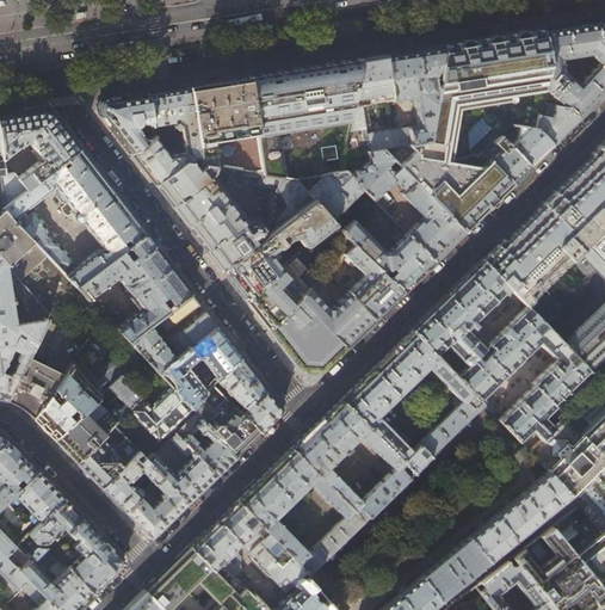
[(551,66),(548,94),(545,104),(561,106),(572,109),(582,118),(584,117),(604,94),(604,22),(599,23),(570,28),(547,31),(551,66)]
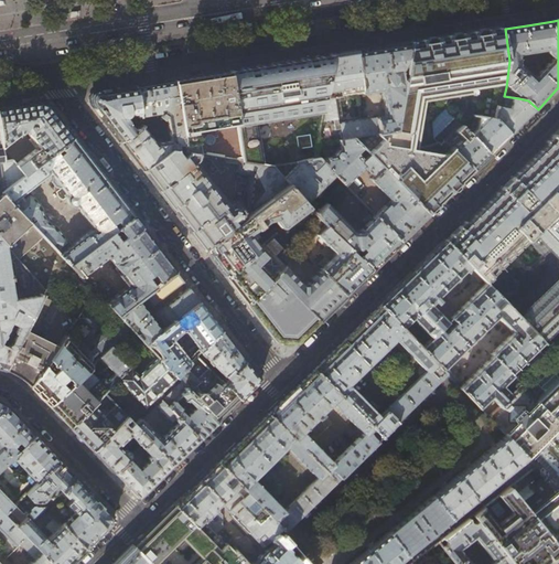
[(367,149),(374,155),(387,168),(433,216),(445,204),(468,181),(479,171),(458,150),(457,149),(450,156),(417,151),(429,104),(476,96),(475,92),(506,87),(509,61),(505,29),(481,32),(432,41),(415,43),(398,131),(382,134),(368,137),(358,139),(367,149)]
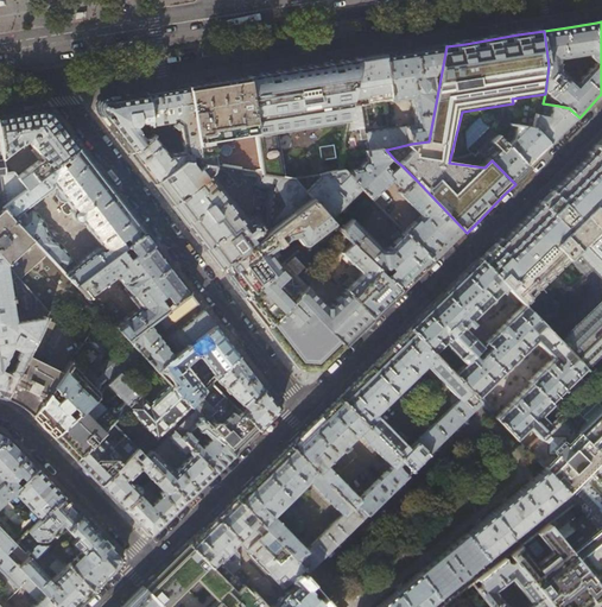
[(416,51),(387,56),(394,100),(394,101),(414,97),(418,126),(409,127),(411,144),(429,141),(447,46),(416,51)]
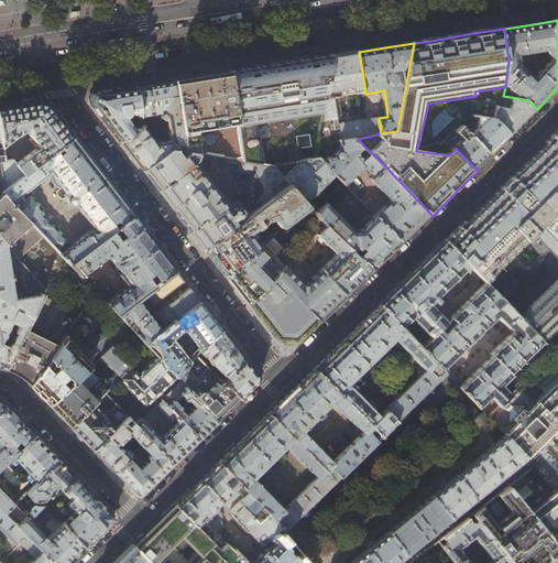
[(347,54),(337,55),(327,114),(321,145),(342,141),(358,139),(368,137),(364,120),(342,123),(338,98),(345,97),(343,95),(360,93),(360,94),(365,93),(359,52),(347,54)]
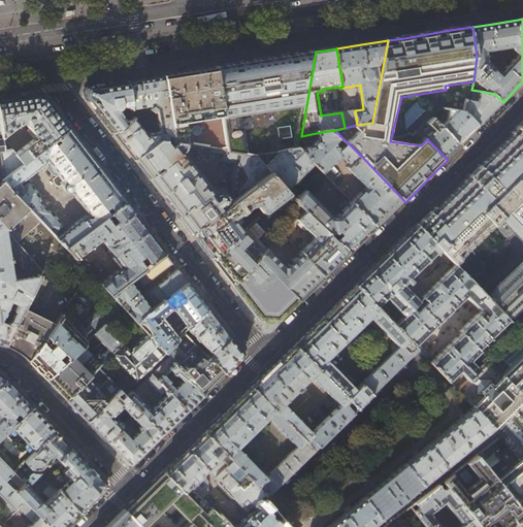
[(234,65),(219,68),(232,152),(234,153),(248,155),(241,117),(306,106),(316,52),(283,58),(234,65)]
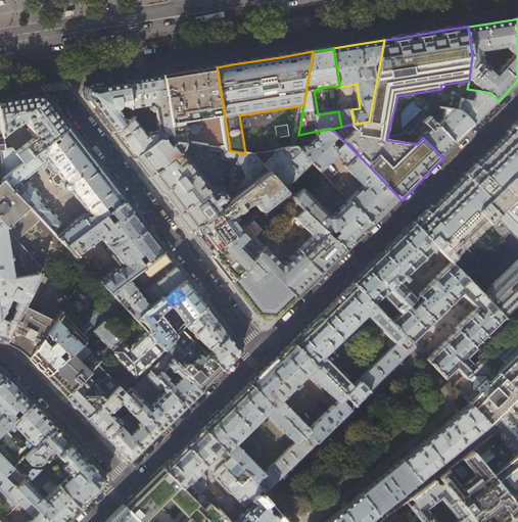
[(190,72),(165,76),(176,141),(179,142),(189,144),(229,150),(230,150),(217,67),(190,72)]
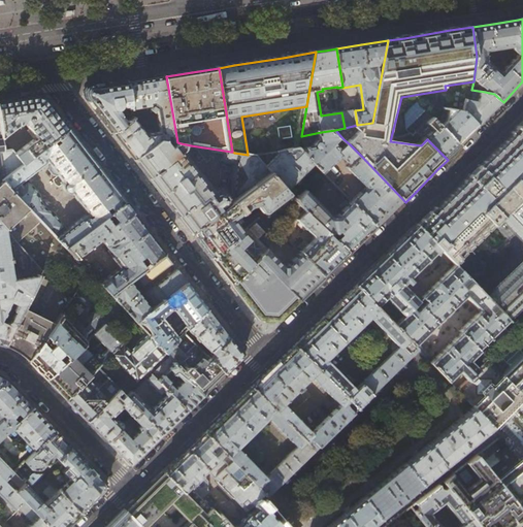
[(148,79),(131,81),(135,110),(156,106),(154,109),(157,112),(159,109),(160,109),(163,132),(164,140),(172,141),(177,142),(166,76),(148,79)]
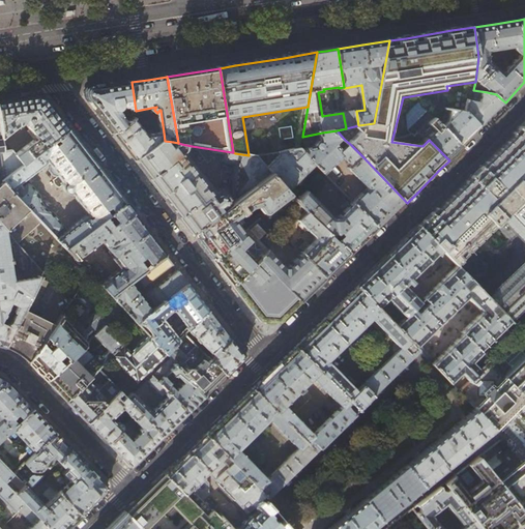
[(99,87),(100,88),(97,87),(94,88),(93,88),(91,90),(90,92),(89,93),(89,95),(90,97),(92,100),(94,103),(93,103),(118,135),(137,119),(136,111),(132,82),(117,84),(107,86),(99,87)]
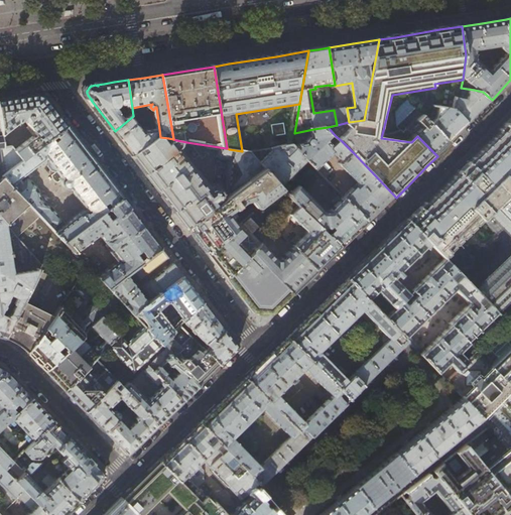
[(494,101),(492,100),(483,92),(474,90),(472,101),(459,98),(459,100),(456,110),(471,123),(481,114),(494,101)]
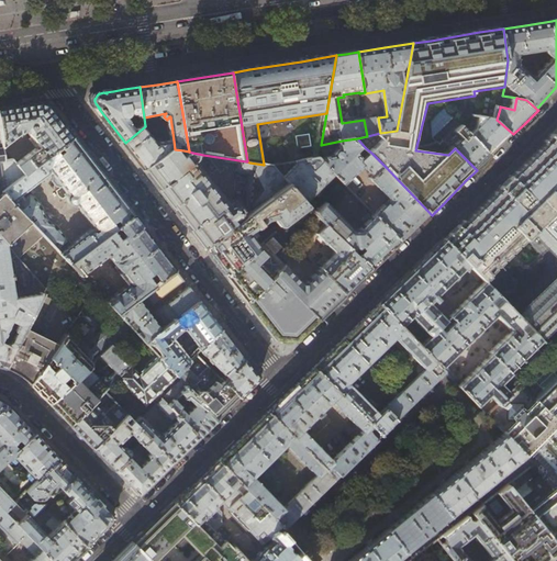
[(44,102),(25,104),(0,109),(6,147),(29,176),(77,137),(63,120),(51,105),(44,102)]
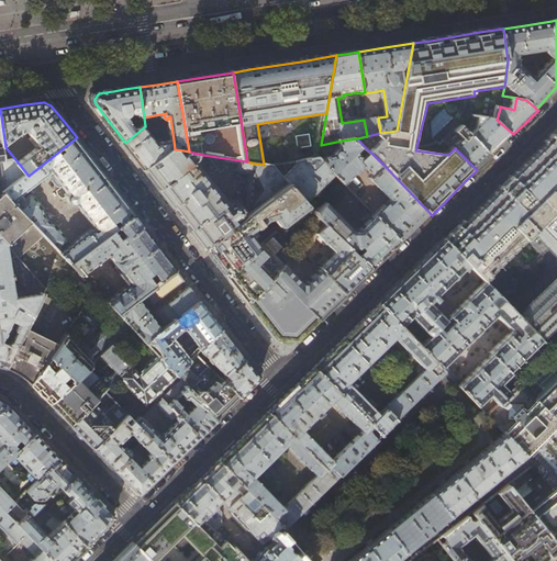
[(0,109),(0,198),(7,192),(29,176),(6,147),(0,109)]
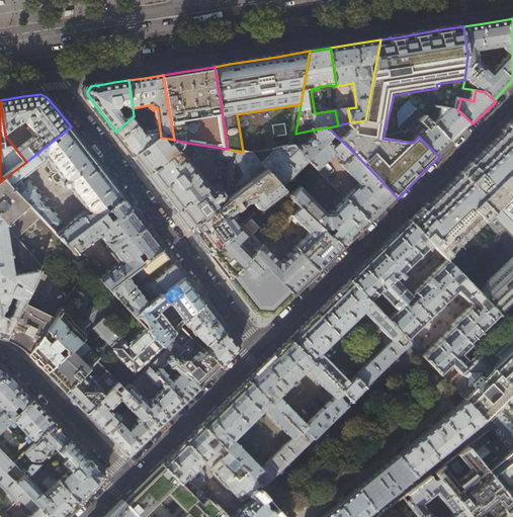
[(457,110),(451,109),(443,107),(441,118),(435,123),(453,143),(461,135),(473,123),(457,110)]
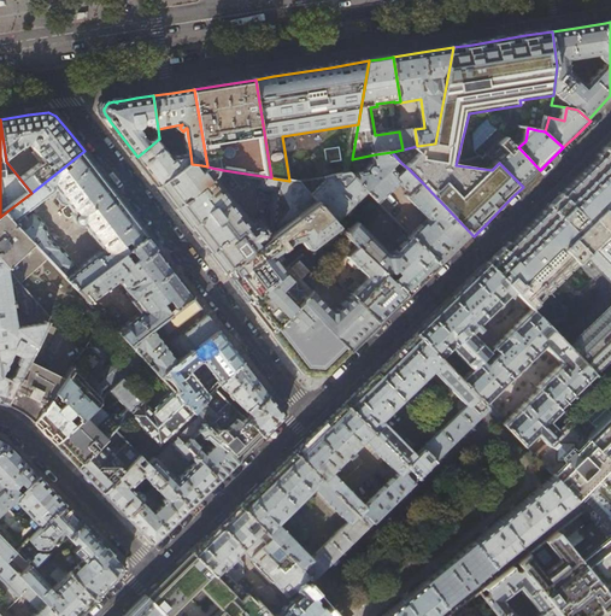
[(415,129),(399,132),(403,150),(417,146),(415,129)]
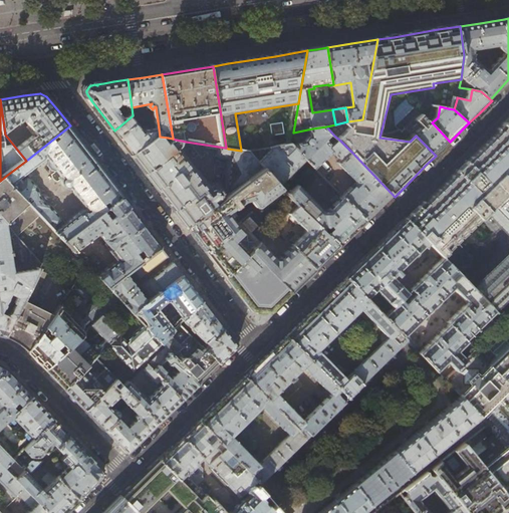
[(133,115),(114,131),(129,149),(135,156),(160,137),(159,129),(147,132),(135,115),(133,115)]
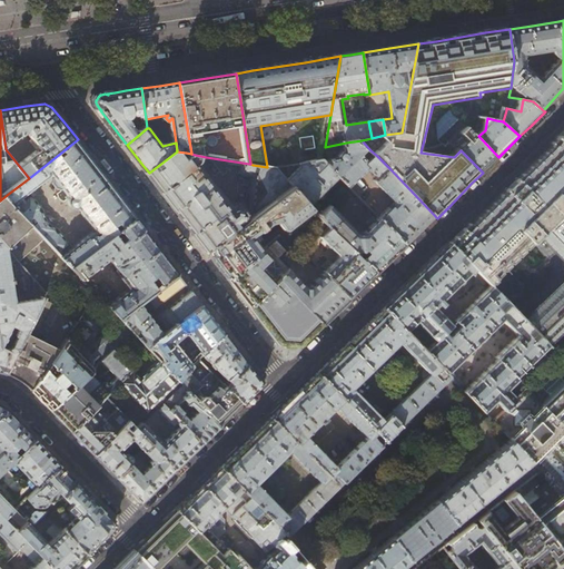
[(498,157),(478,136),(471,128),(464,134),(471,141),(462,151),(483,173),(491,165),(498,157)]
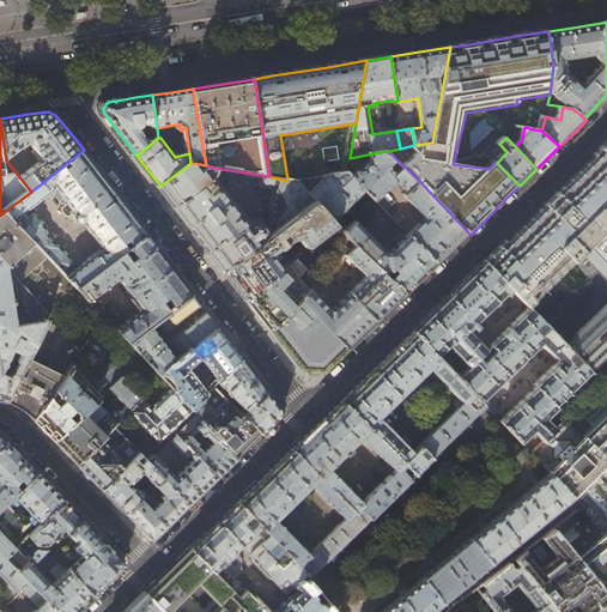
[(524,226),(487,262),(515,290),(529,304),(582,253),(606,278),(606,303),(565,343),(572,350),(592,369),(606,353),(606,145),(594,158),(559,192),(524,226)]
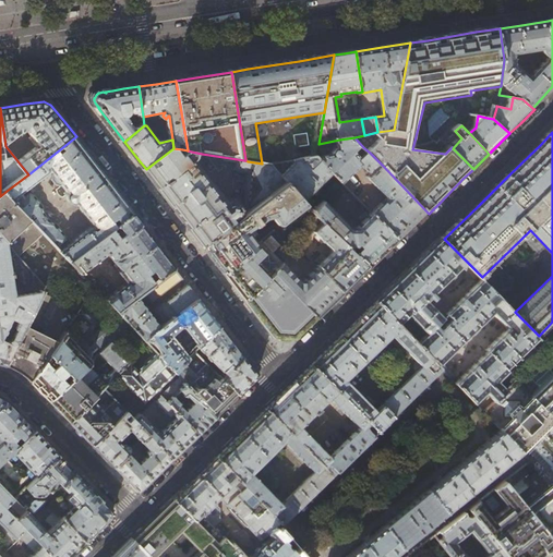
[(312,135),(299,137),(301,149),(314,147),(312,135)]
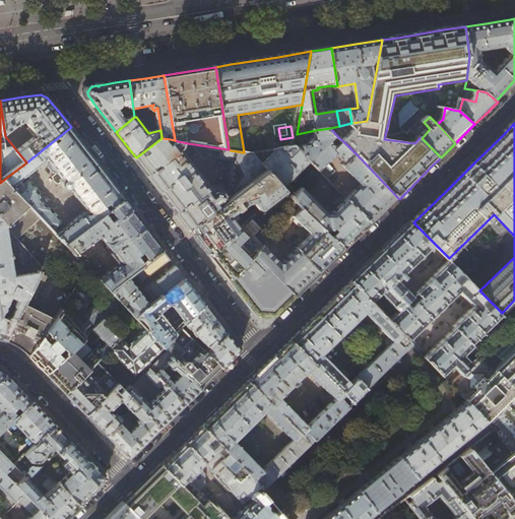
[(85,146),(71,127),(26,163),(6,178),(61,236),(69,245),(109,214),(113,210),(127,200),(113,182),(109,177),(85,146)]
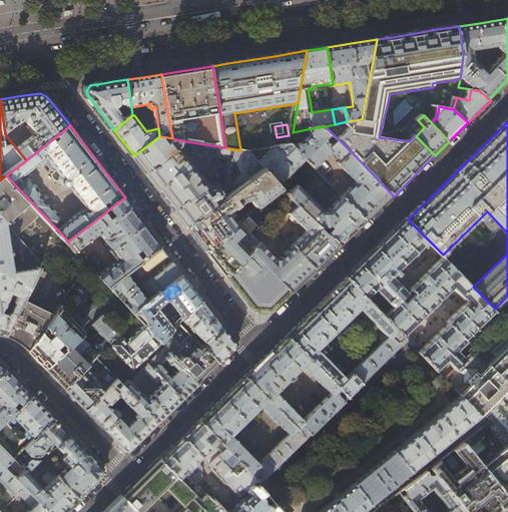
[(326,126),(312,128),(318,135),(315,135),(314,135),(313,135),(311,137),(310,138),(309,139),(309,141),(309,142),(295,145),(309,159),(318,168),(335,152),(344,160),(352,152),(340,140),(334,145),(329,140),(334,135),(326,126)]
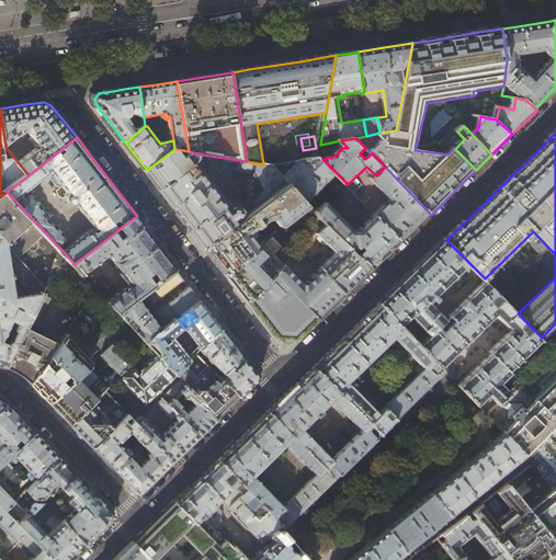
[(181,152),(183,150),(174,149),(147,170),(163,192),(190,226),(207,249),(247,219),(248,217),(248,214),(247,212),(246,208),(245,207),(241,205),(239,205),(236,205),(234,205),(233,206),(199,162),(200,161),(202,159),(202,158),(203,155),(192,152),(185,158),(181,152)]
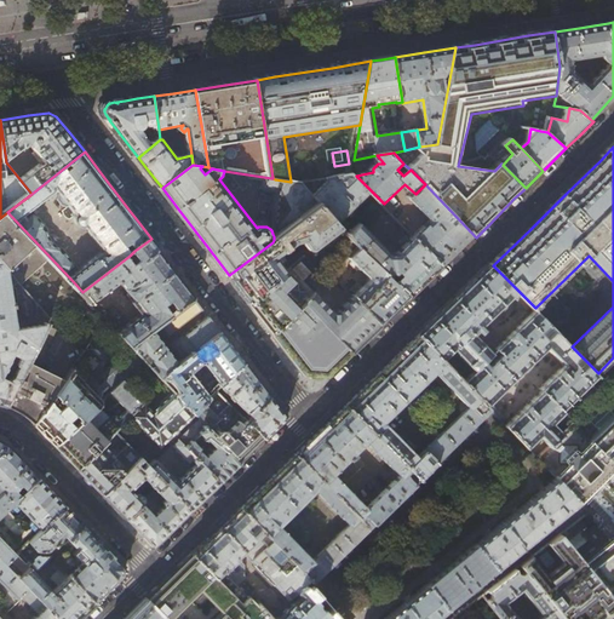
[(355,175),(353,176),(331,179),(331,183),(317,198),(322,204),(342,224),(373,193),(356,176),(355,175)]
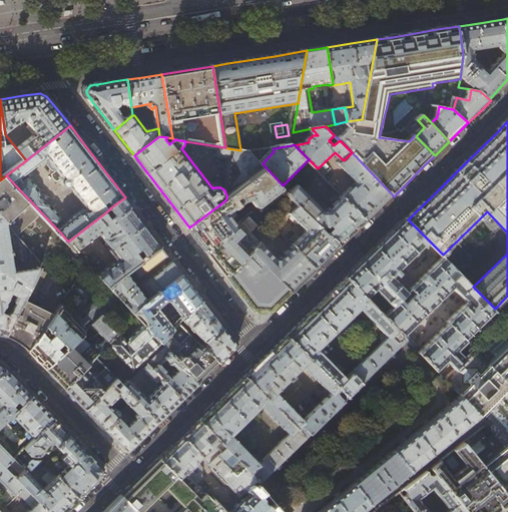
[(263,163),(254,152),(240,150),(227,148),(225,147),(224,147),(222,156),(234,157),(230,196),(267,168),(263,163)]
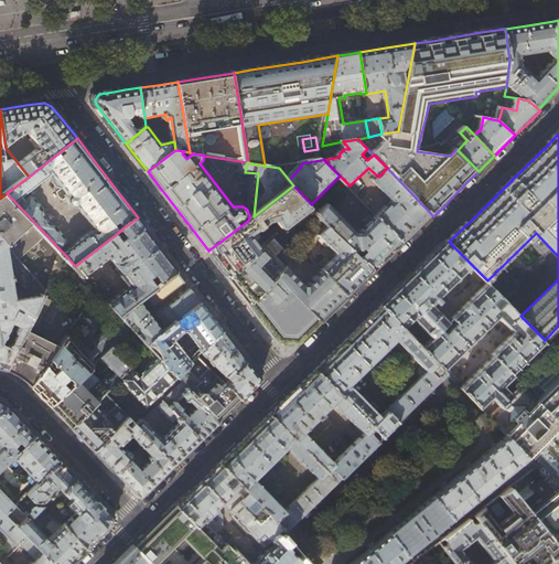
[(387,168),(378,177),(375,180),(396,201),(379,216),(406,243),(418,231),(433,216),(387,168)]
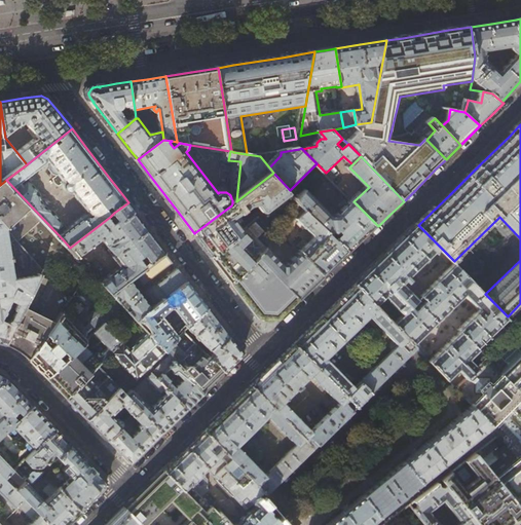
[(294,195),(290,190),(273,173),(236,201),(231,205),(194,233),(205,246),(215,260),(247,231),(237,221),(254,208),(260,207),(265,214),(268,215),(294,195)]
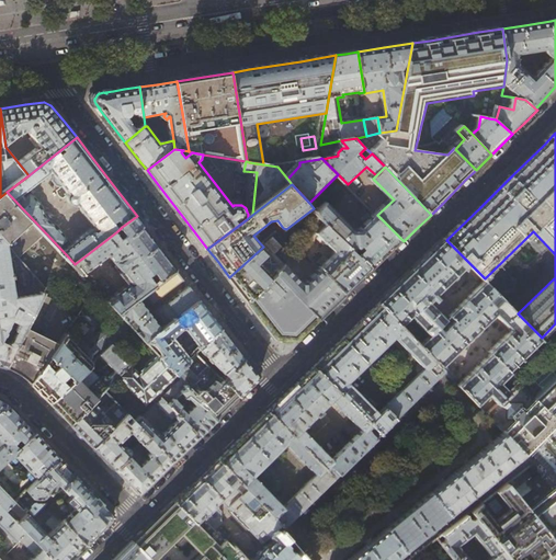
[(7,192),(0,197),(0,235),(35,274),(49,289),(66,254),(7,192)]
